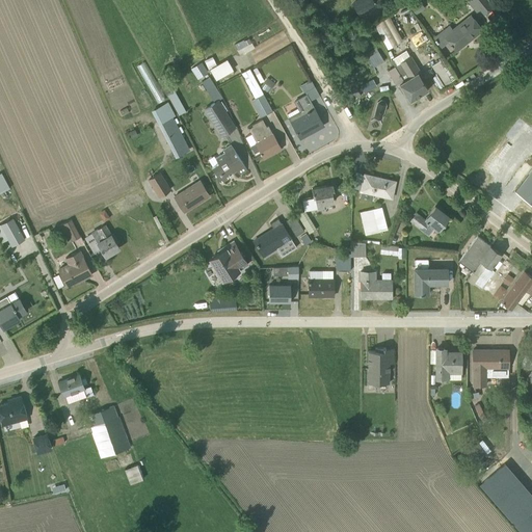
[(381,15),(372,0),(355,0),(350,3),(365,25),(381,15)]
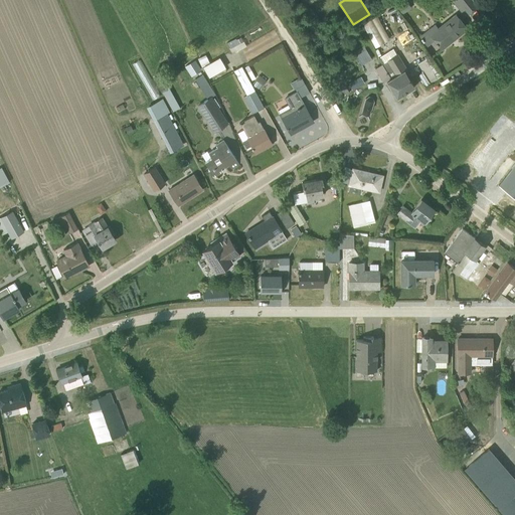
[(405,0),(400,0),(395,4),(401,13),(410,7),(405,0)]
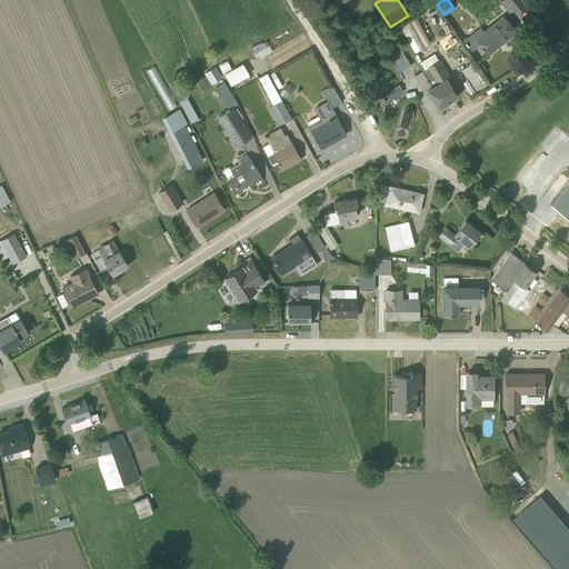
[(521,0),(502,0),(500,2),(508,13),(512,10),(517,16),(528,7),(521,0)]
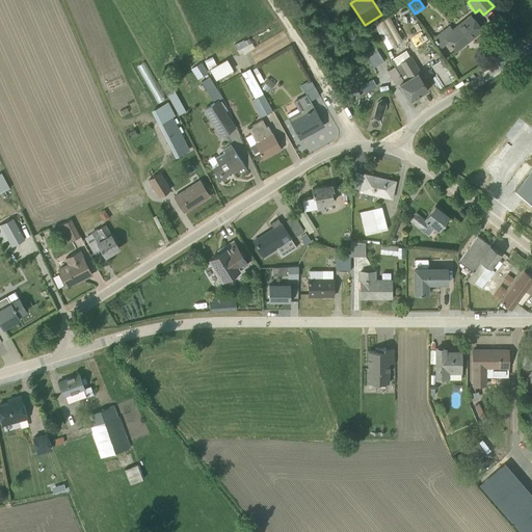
[(436,43),(441,48),(449,42),(455,49),(481,29),(469,15),(451,28),(449,25),(433,37),(434,40),(433,40),(436,43)]
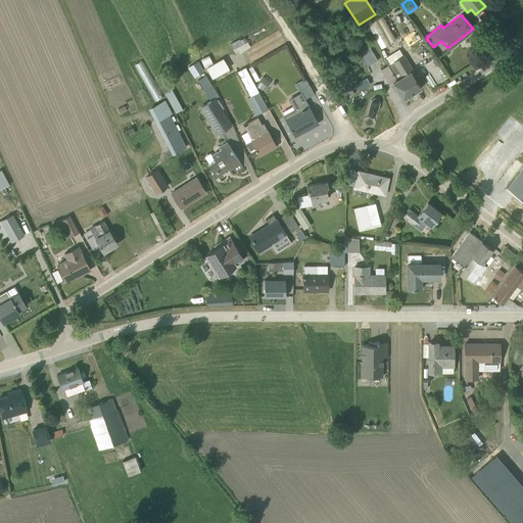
[(377,17),(367,22),(380,48),(390,43),(377,17)]
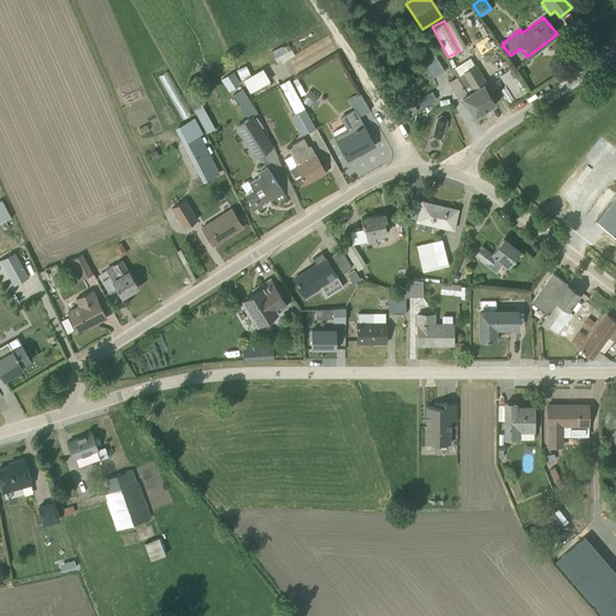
[(277,47),(271,51),(274,58),(290,51),(288,45),(278,48),(277,47)]
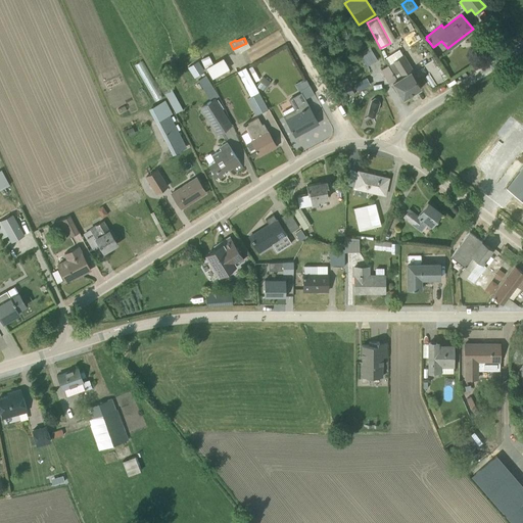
[(339,50),(349,46),(346,39),(336,44),(339,50)]
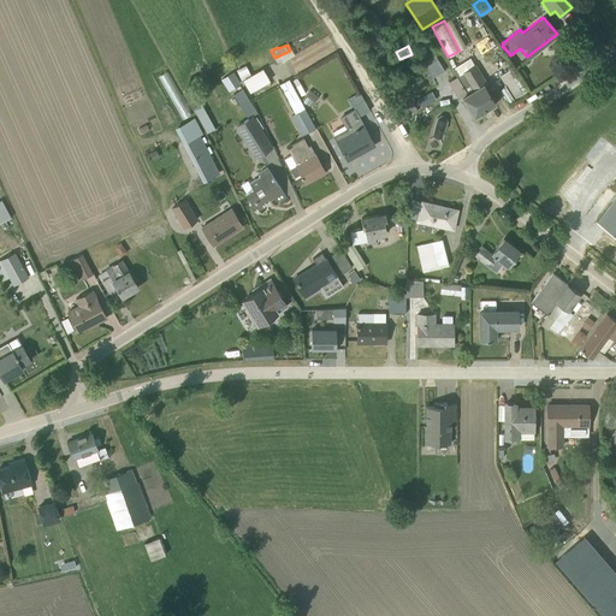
[(444,70),(434,54),(422,61),(426,66),(425,67),(431,78),(444,70)]
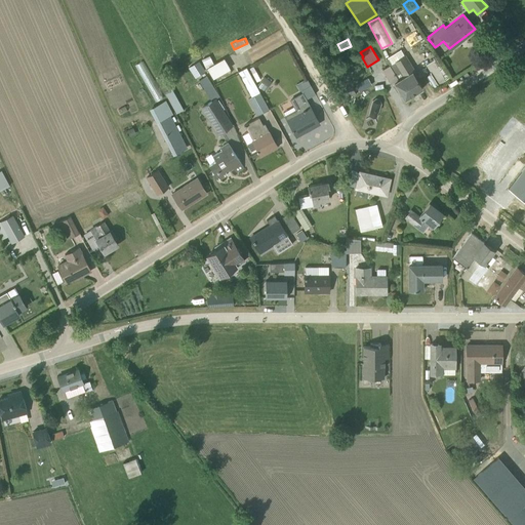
[(398,79),(402,77),(412,93),(421,88),(412,73),(415,71),(405,54),(404,55),(401,49),(386,59),(390,65),(398,79)]
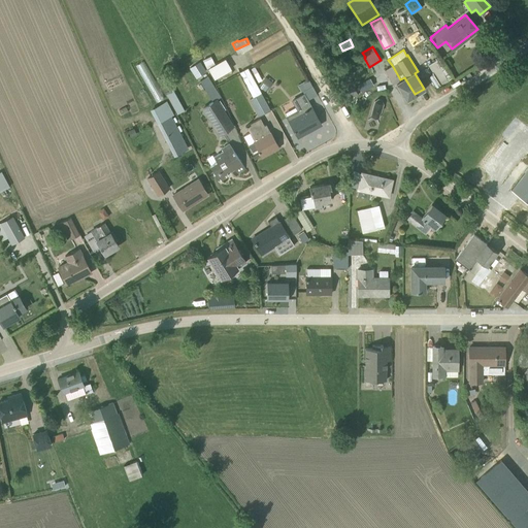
[(210,56),(202,60),(206,68),(207,68),(213,78),(231,69),(225,59),(215,64),(210,56)]
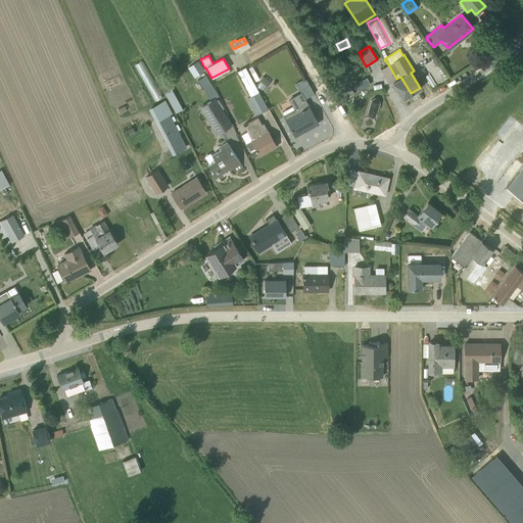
[(434,57),(424,64),(427,69),(423,72),(432,86),(445,76),(434,57)]
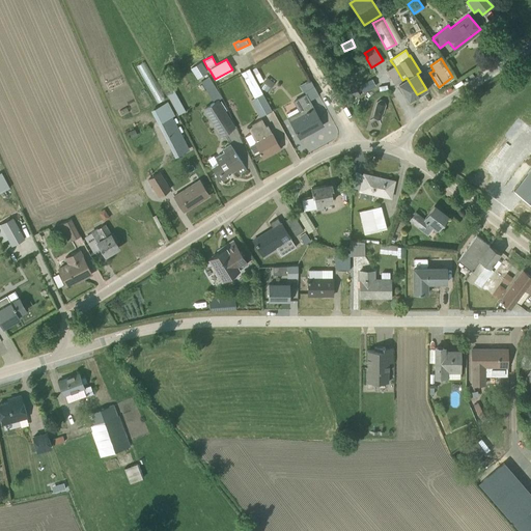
[(144,61),(138,64),(150,87),(157,84),(144,61)]
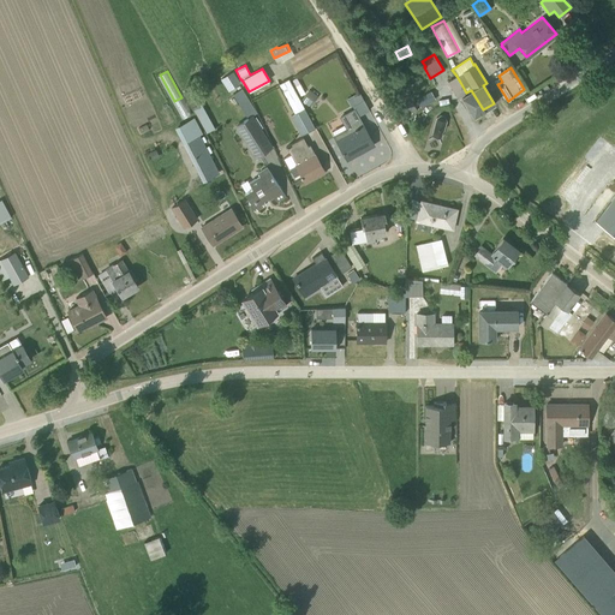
[(232,71),(220,78),(227,90),(239,83),(232,71)]
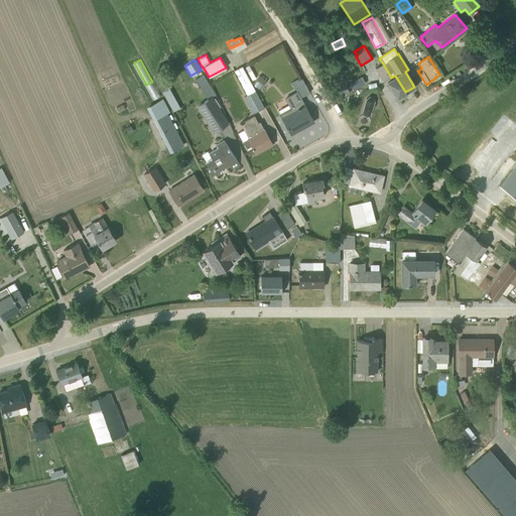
[(405,92),(395,76),(391,78),(383,63),(375,69),(384,83),(387,81),(397,97),(405,92)]
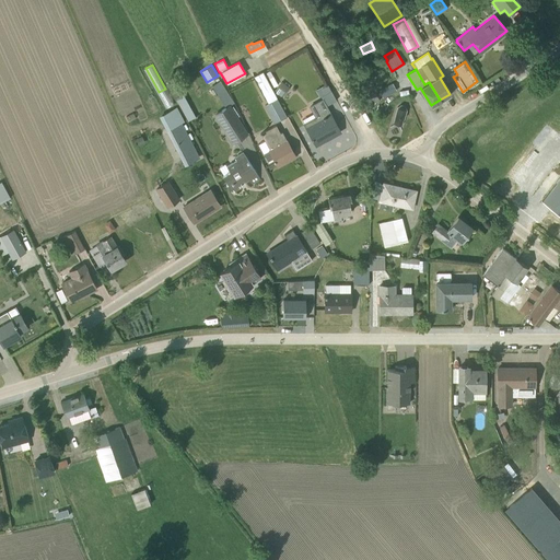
[(277,84),(269,70),(266,72),(272,86),(277,84)]
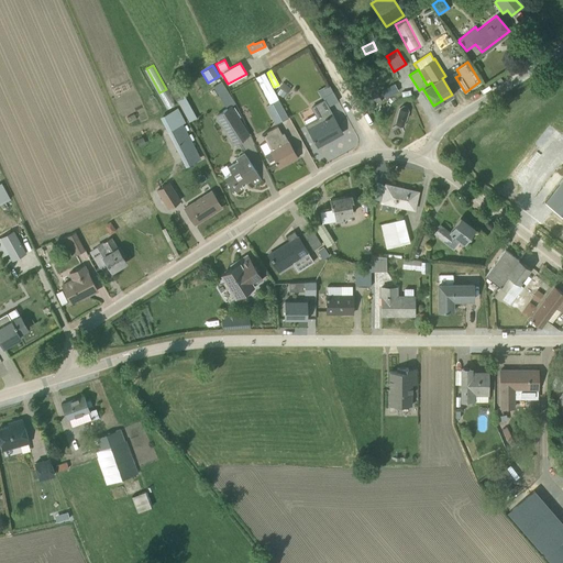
[(365,70),(354,77),(367,98),(368,98),(373,106),(382,100),(376,92),(378,91),(365,70)]
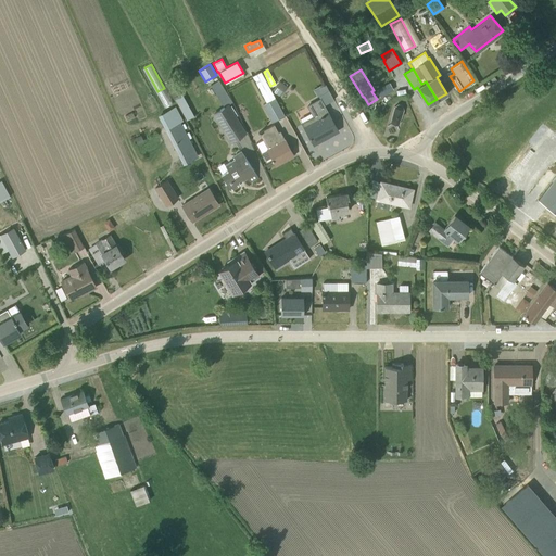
[(283,115),(261,71),(252,75),(266,102),(262,104),(272,122),(283,115)]
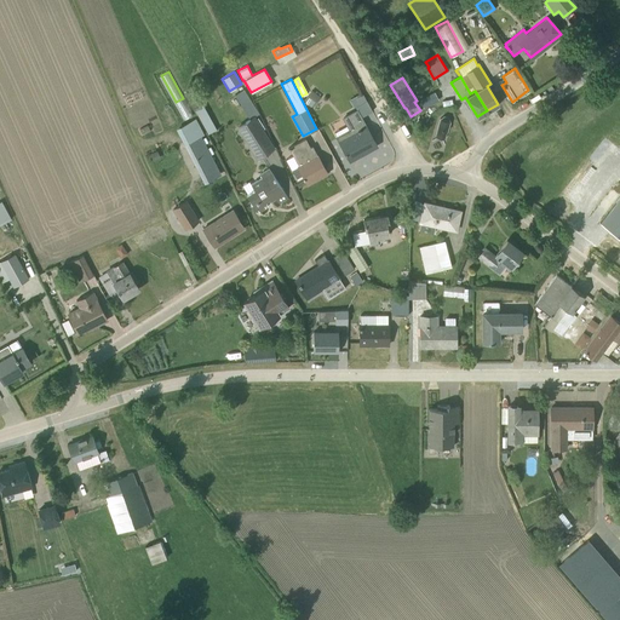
[(250,119),(236,127),(257,159),(275,148),(254,116),(259,114),(244,90),(235,95),(250,119)]
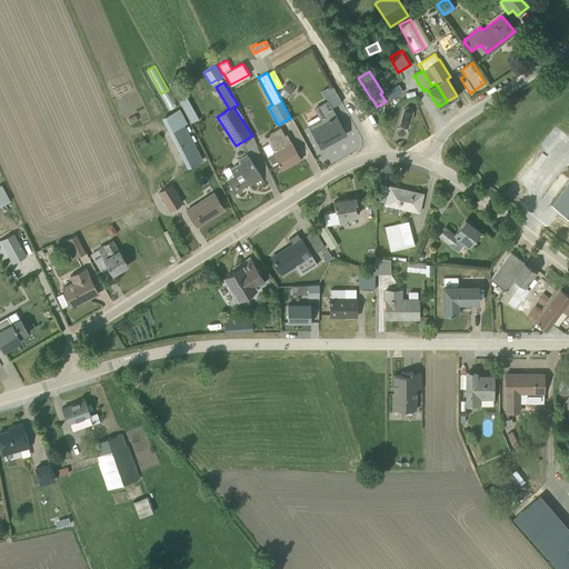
[(279,91),(287,98),(293,89),(286,82),(279,91)]
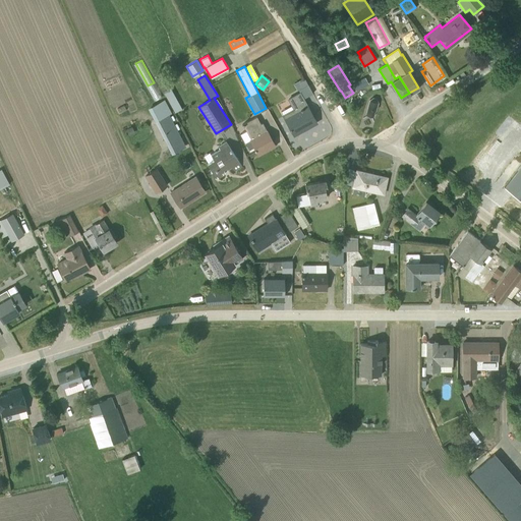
[(352,84),(355,91),(368,83),(364,77),(352,84)]
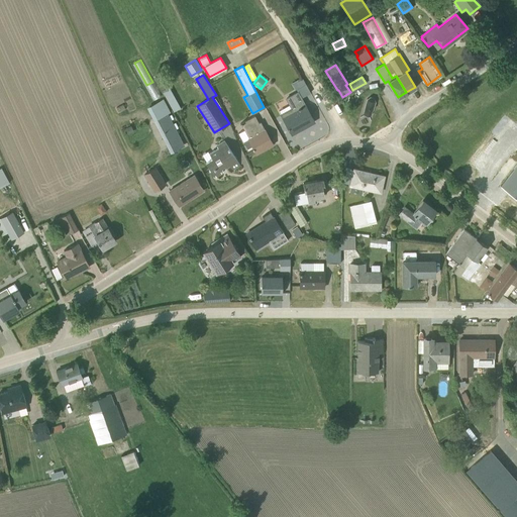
[(302,79),(292,85),(296,92),(297,91),(301,97),(309,93),(302,79)]
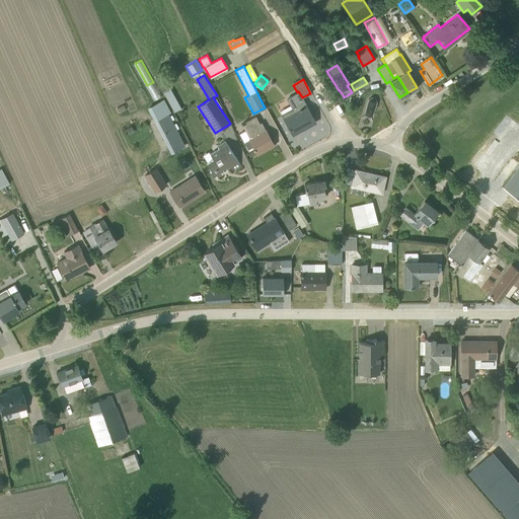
[(180,107),(168,86),(162,90),(173,112),(180,107)]
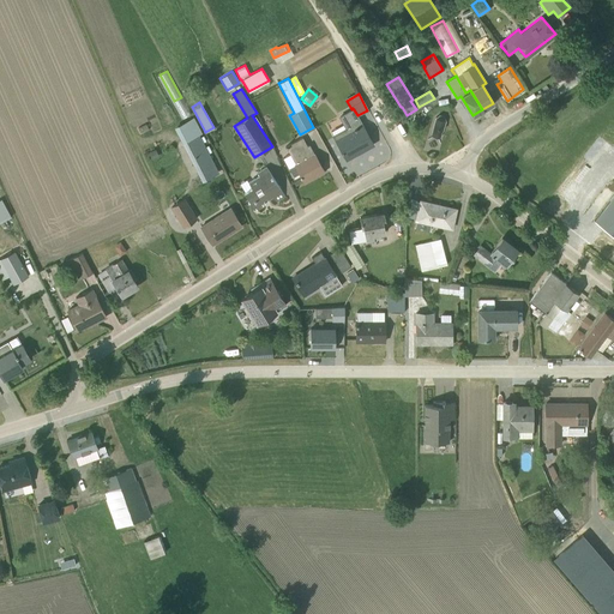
[(345,157),(357,151),(359,152),(373,144),(353,108),(338,116),(343,125),(331,131),(345,157)]
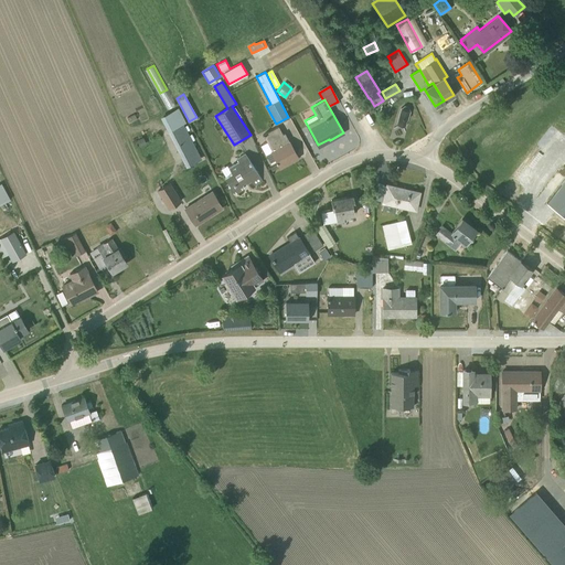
[(185,123),(178,108),(160,117),(185,167),(201,159),(183,124),(185,123)]
